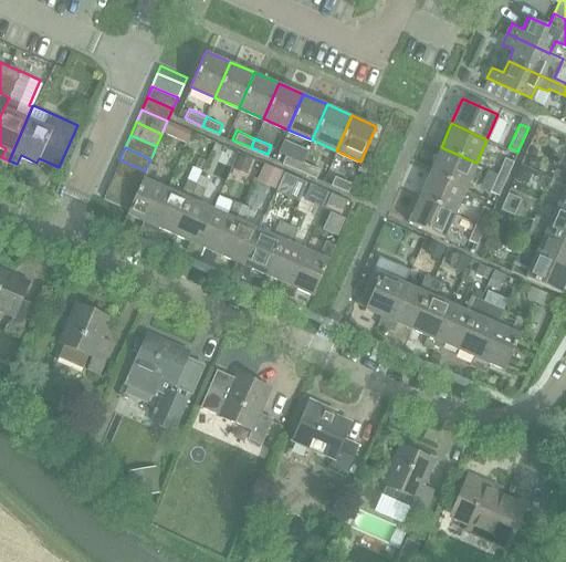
[(465,187),(477,163),(441,147),(430,172),(465,187)]
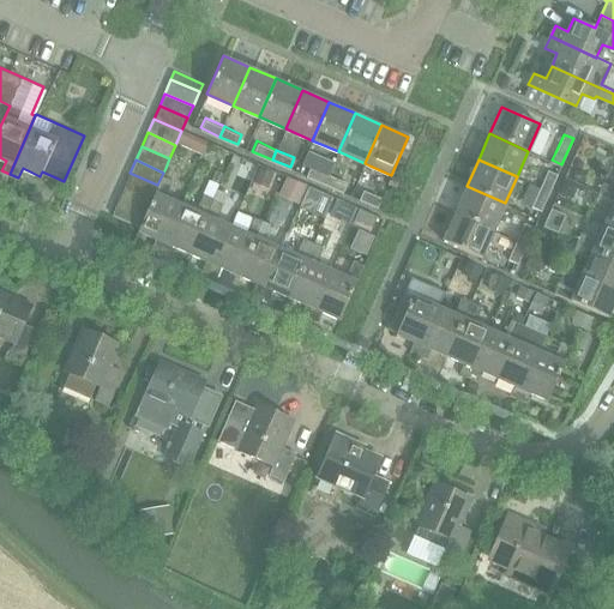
[(275,172),(260,164),(253,180),(268,186),(275,172)]
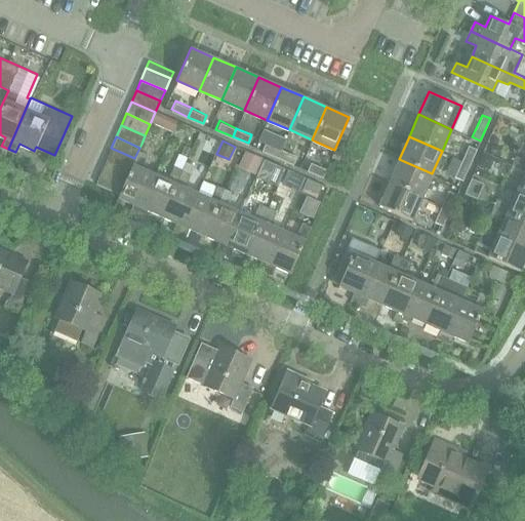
[(277,156),(281,148),(265,141),(260,149),(277,156)]
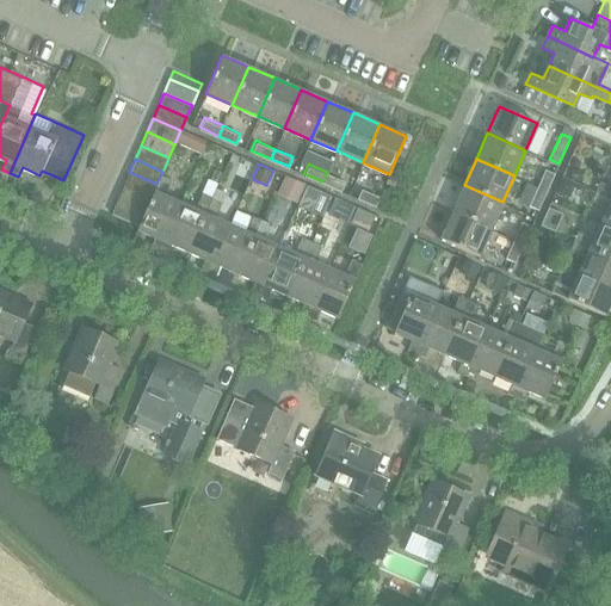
[(150,246),(159,249),(179,201),(164,195),(174,171),(165,167),(162,172),(156,184),(152,197),(146,210),(140,224),(137,228),(155,236),(150,246)]
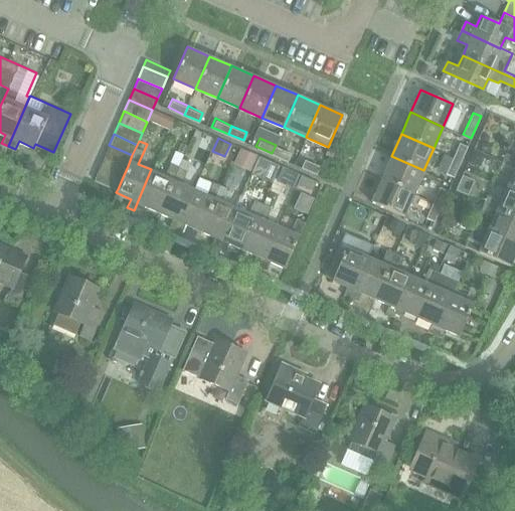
[(453,157),(460,160),(467,145),(460,142),(453,157)]
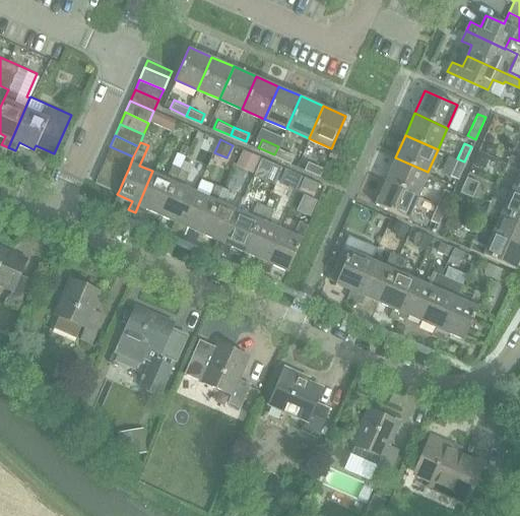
[(110,146),(106,157),(129,168),(133,156),(110,146)]
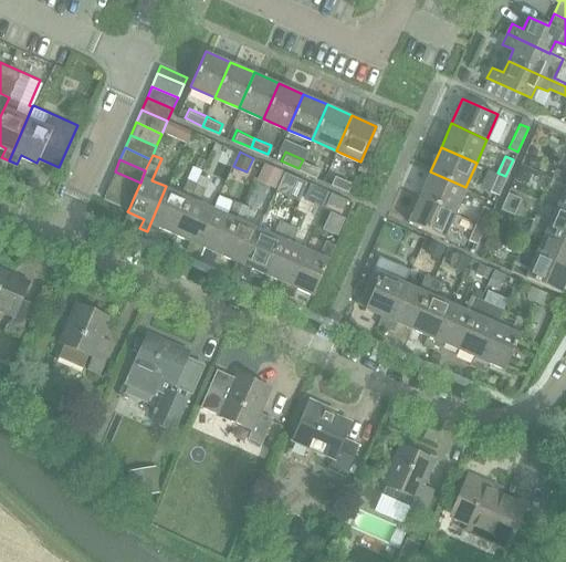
[(303,159),(299,168),(315,176),(320,167),(303,159)]
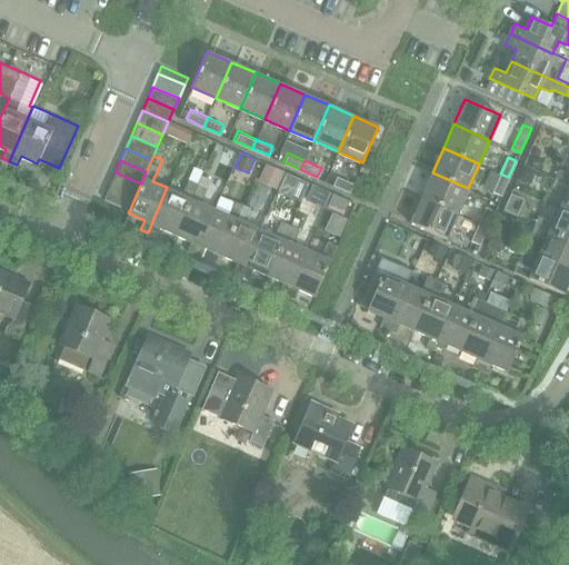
[(266,162),(259,179),(277,187),(285,170),(266,162)]
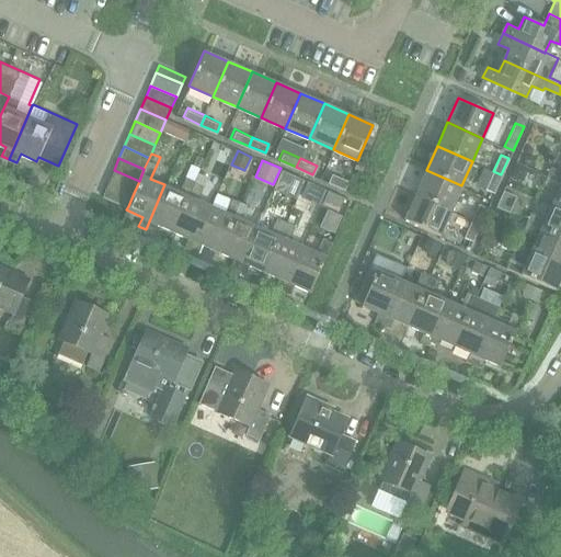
[(560,169),(542,161),(538,170),(560,180),(560,169)]
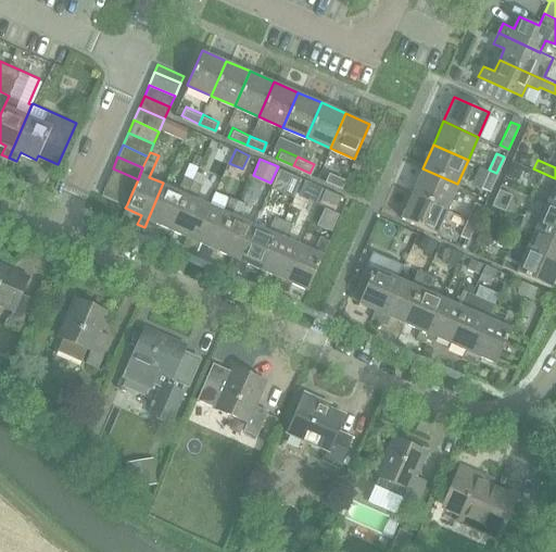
[(156,222),(171,228),(197,170),(188,165),(177,189),(163,183),(144,227),(152,230),(156,222)]
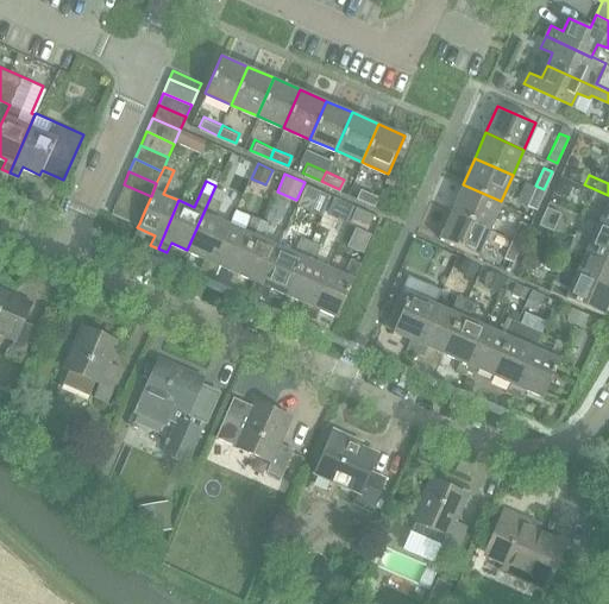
[(305,182),(296,200),(315,208),(324,190),(305,182)]
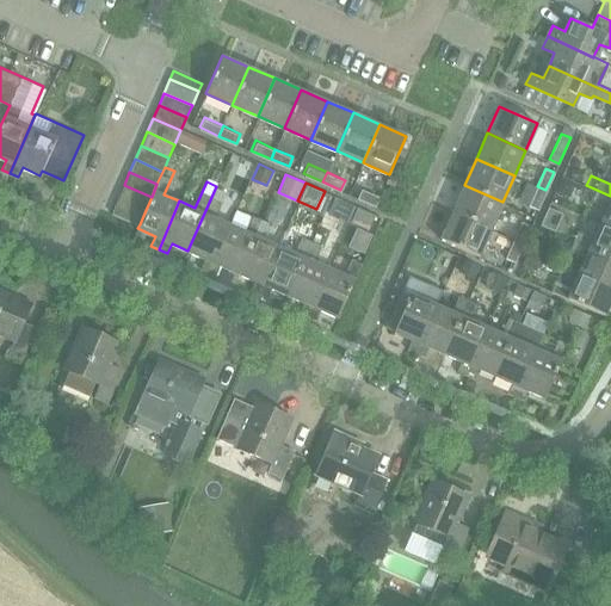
[(201,267),(209,271),(229,222),(214,215),(226,187),(218,184),(216,186),(187,251),(204,258),(201,267)]
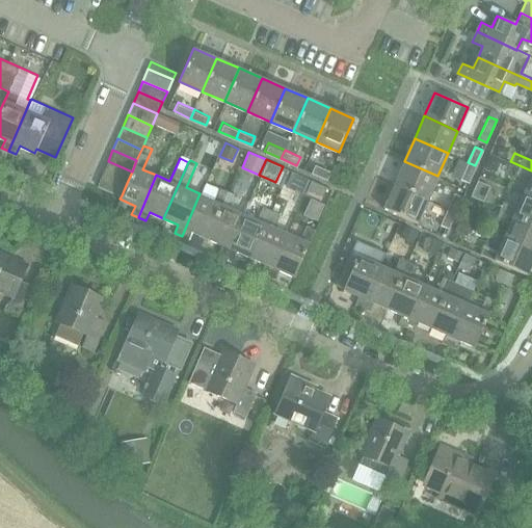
[(108,161),(102,173),(127,183),(132,172),(108,161)]
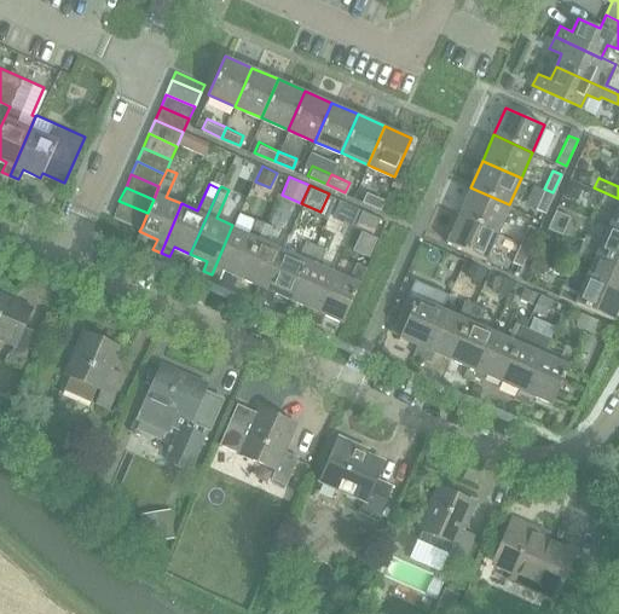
[(458,214),(497,231),(509,204),(470,187),(458,214)]
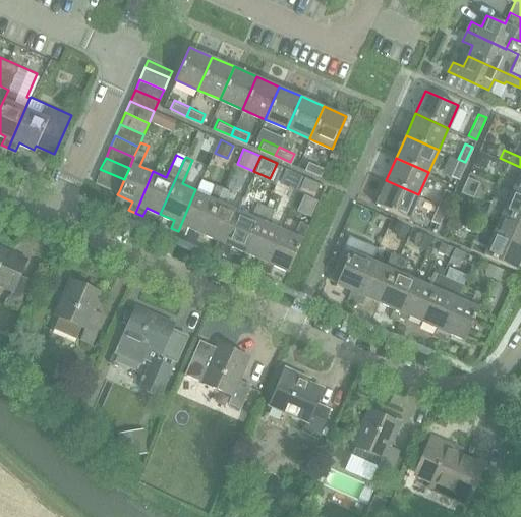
[(520,167),(500,158),(497,167),(519,177),(513,189),(520,192),(520,167)]
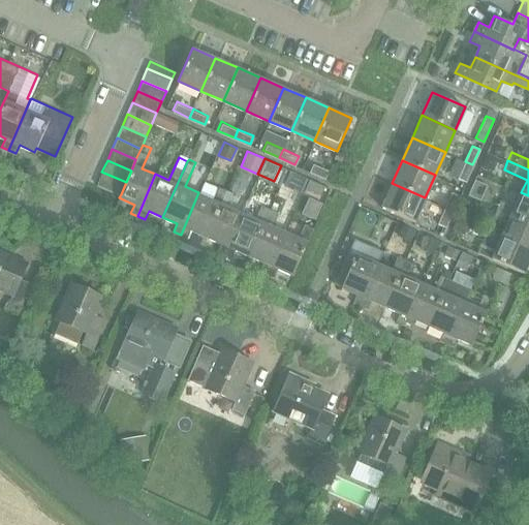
[(472,164),(465,161),(458,177),(465,180),(472,164)]
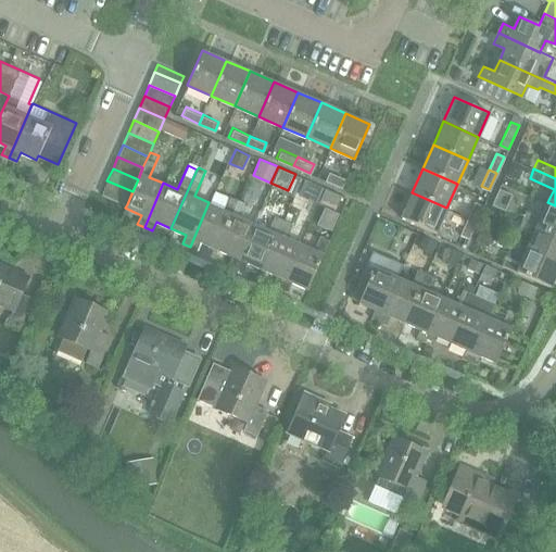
[(342,187),(346,178),(328,171),(325,179),(342,187)]
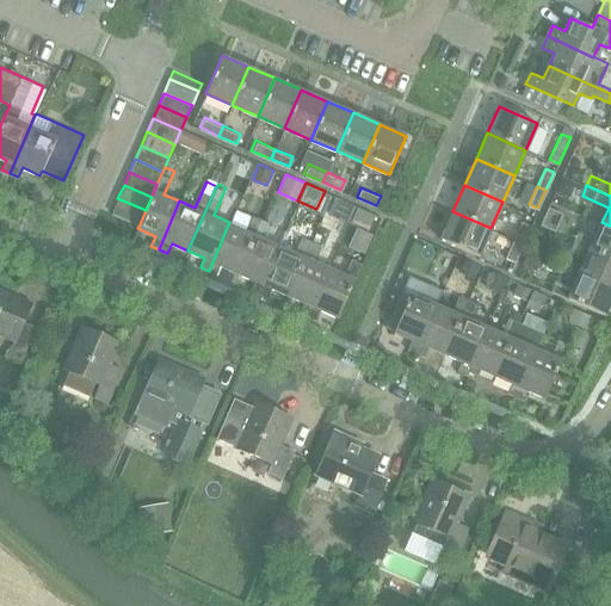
[(111,212),(140,224),(146,210),(117,198),(111,212)]
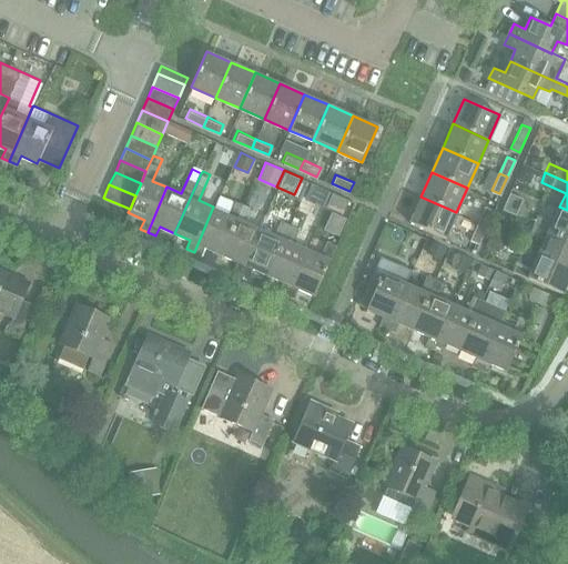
[(344,208),(348,199),(333,192),(328,201),(344,208)]
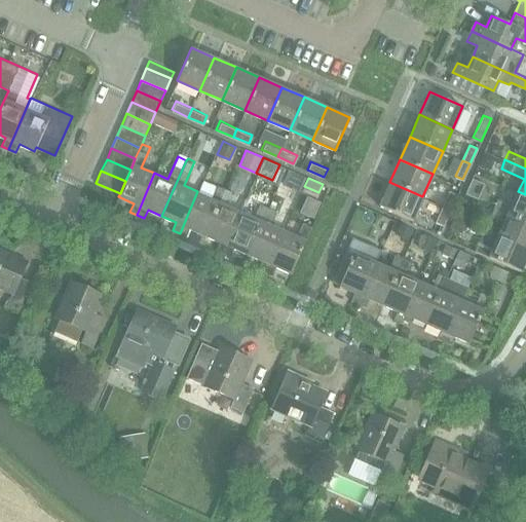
[(474,178),(466,192),(479,197),(485,182),(474,178)]
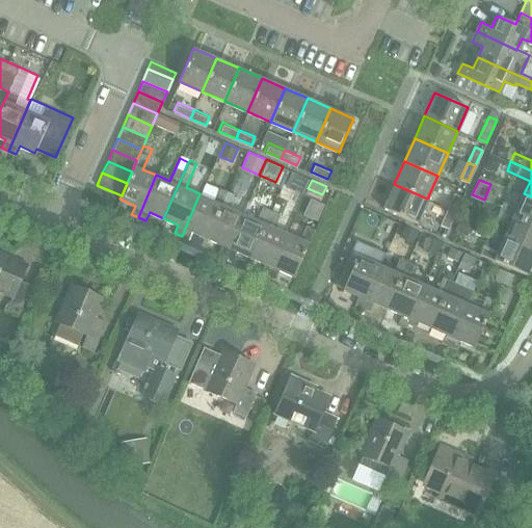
[(230,183),(227,189),(236,193),(238,187),(230,183)]
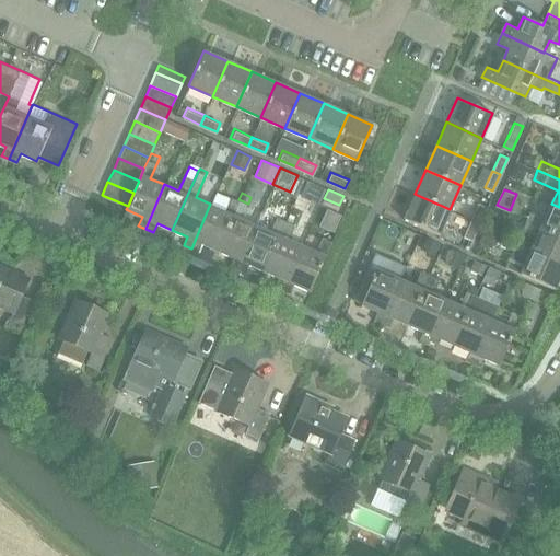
[(440,234),(448,213),(450,209),(415,194),(405,218),(440,234)]
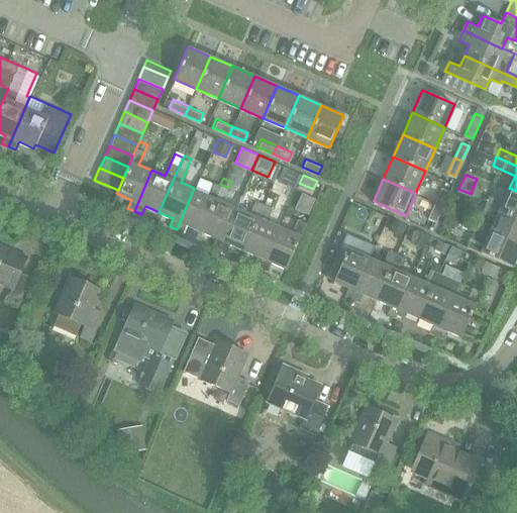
[(194,188),(177,229),(184,232),(187,224),(200,230),(220,184),(212,181),(206,194),(194,188)]
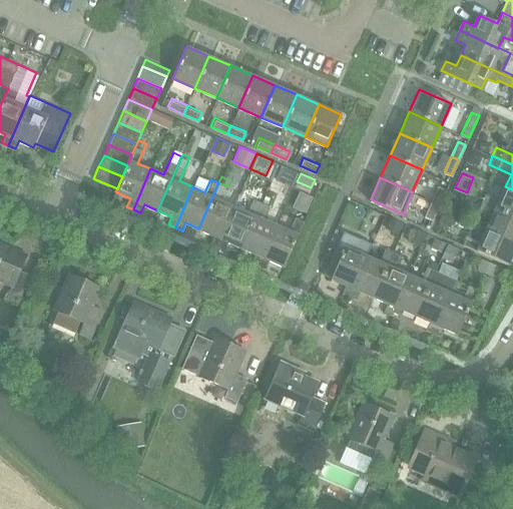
[(216,245),(234,205),(239,192),(227,186),(218,182),(198,228),(213,234),(210,242),(216,245)]
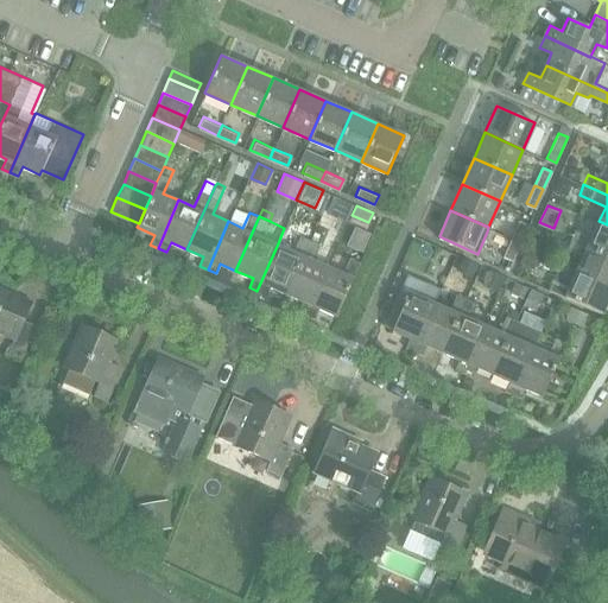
[(512,237),(521,241),(530,223),(520,219),(512,237)]
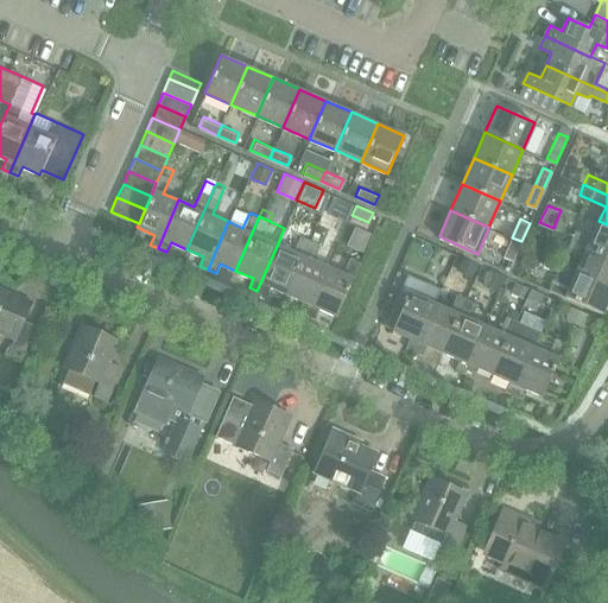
[(607,224),(599,221),(593,236),(576,229),(571,239),(607,254),(607,224)]
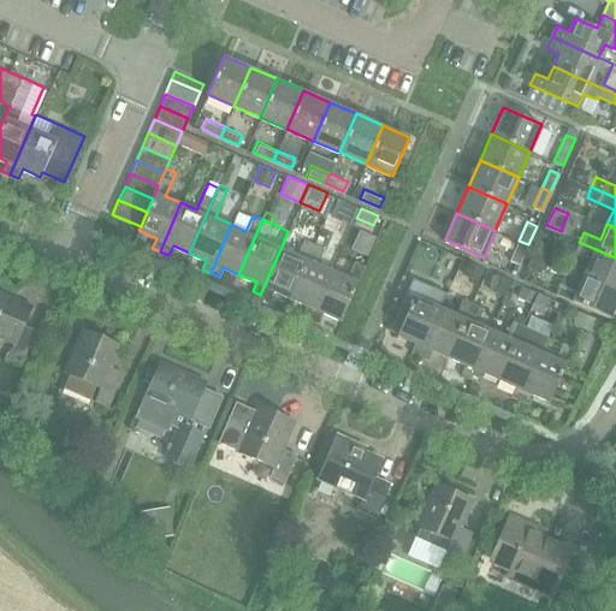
[(282,247),(260,295),(270,300),(273,290),(289,296),(313,241),(303,237),(296,253),(282,247)]
